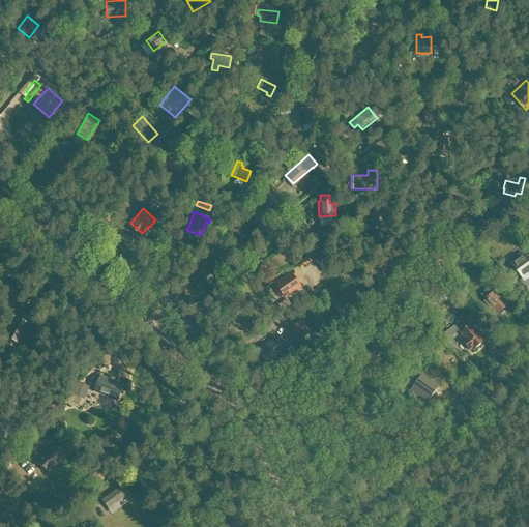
[(363,216),(362,228),(382,228),(382,222),(386,222),(386,213),(371,213),(371,216),(363,216)]
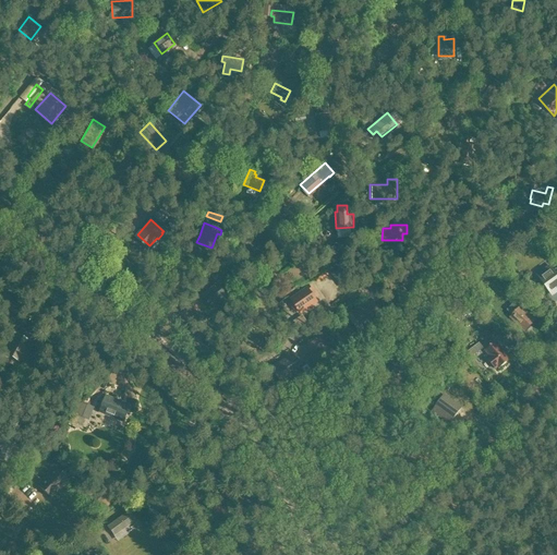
[(477,267),(483,274),(491,268),(485,262),(477,267)]
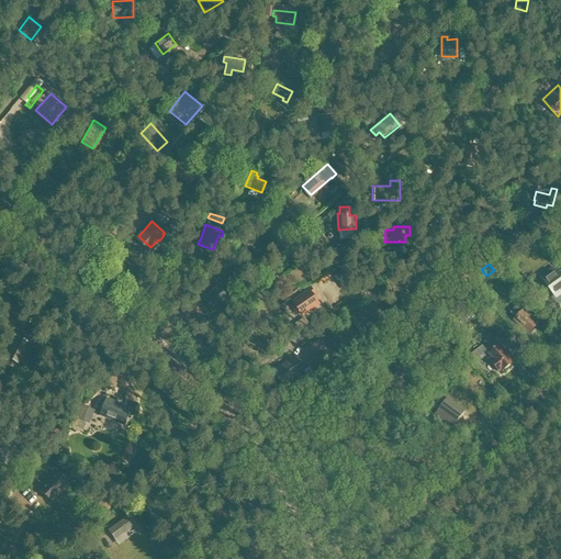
[(328,270),(337,282),(345,277),(337,265),(328,270)]
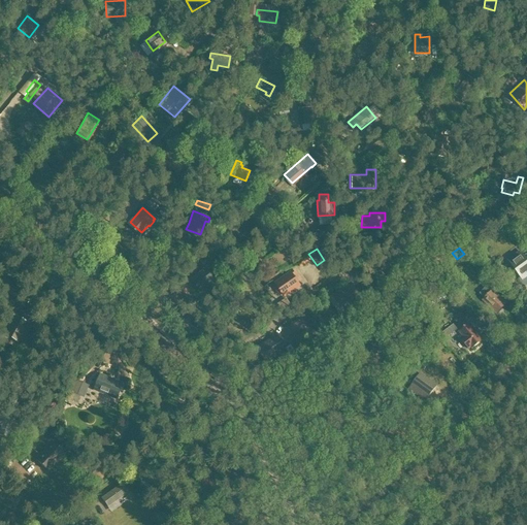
[(526,274),(526,259),(519,249),(506,258),(521,280),(526,274)]
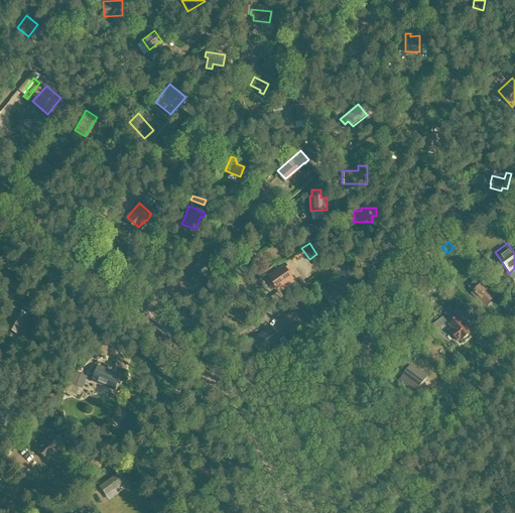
[(384,273),(394,267),(390,261),(388,262),(383,254),(375,259),(384,273)]
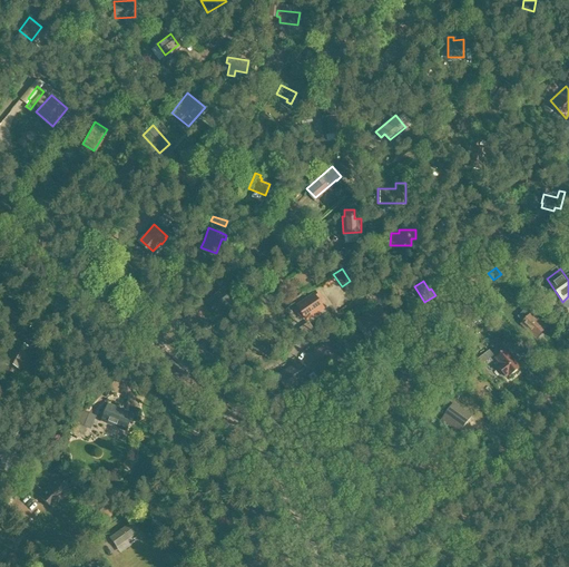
[(216,311),(229,301),(221,290),(207,301),(216,311)]
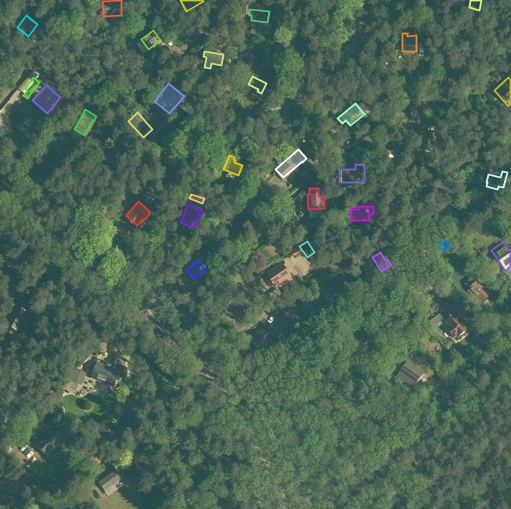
[(287,272),(290,269),(285,262),(282,264),(281,263),(266,273),(267,275),(266,276),(271,284),(273,283),(274,285),(289,275),(287,272)]
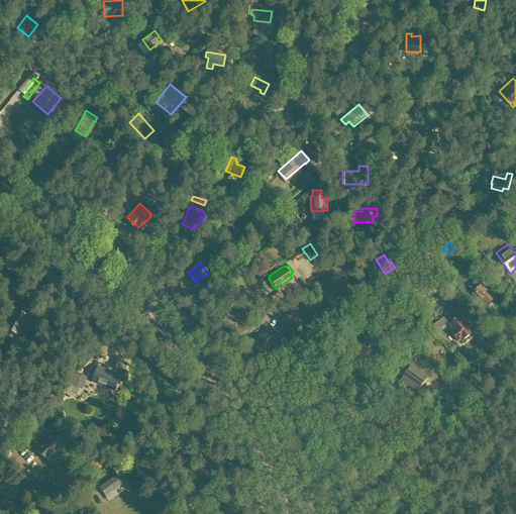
[(349,292),(351,290),(342,277),(327,288),(335,301),(343,295),(344,296),(350,293),(349,292)]
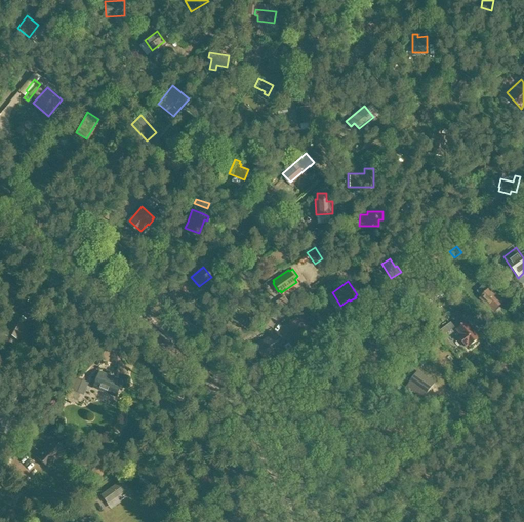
[(475,290),(481,295),(479,297),(492,310),(501,300),(488,287),(487,288),(481,283),(475,290)]
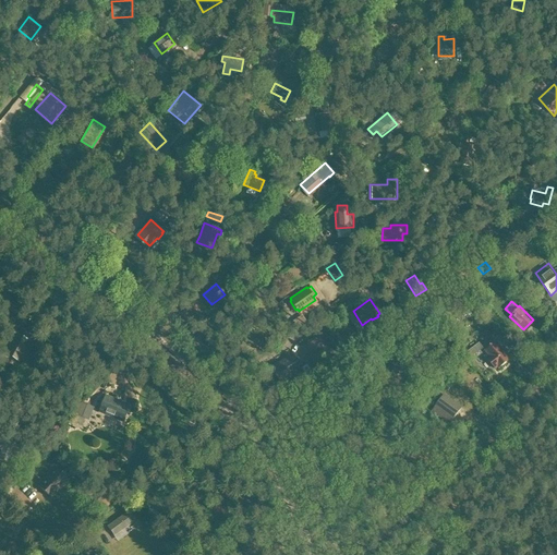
[(488,339),(487,329),(479,332),(481,340),(488,339)]
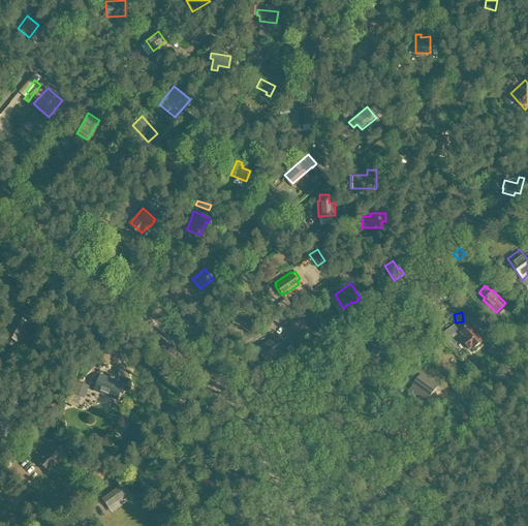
[(16,339),(25,322),(13,316),(4,333),(16,339)]
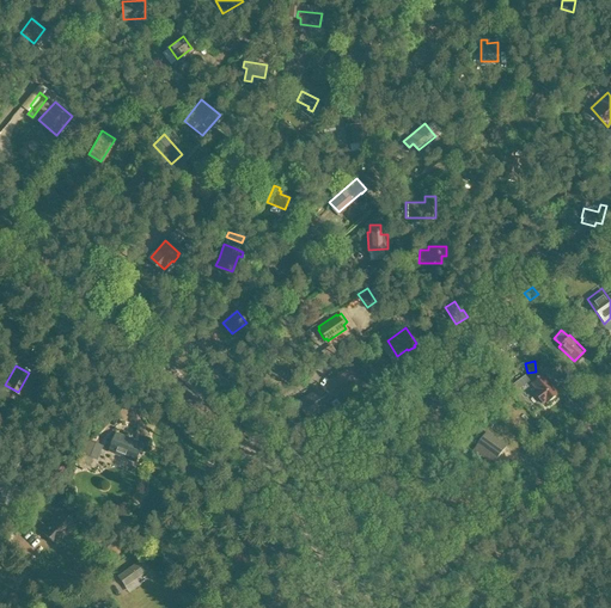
[(545,401),(558,392),(543,373),(531,382),(537,390),(533,391),(542,401),(544,399),(545,401)]
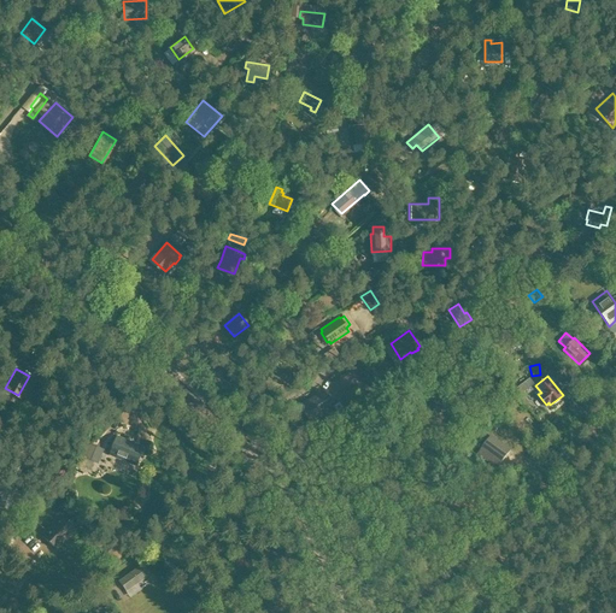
[(323,416),(332,410),(321,392),(301,404),(312,420),(322,413),(323,416)]
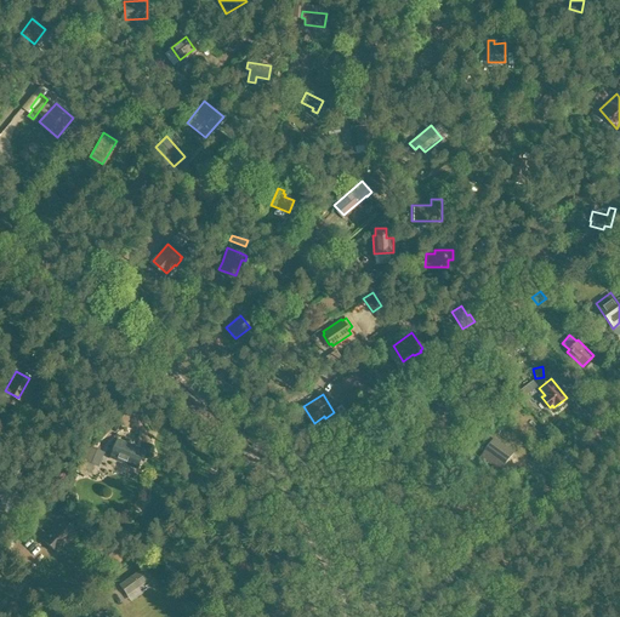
[(538,447),(539,433),(528,432),(527,447),(538,447)]
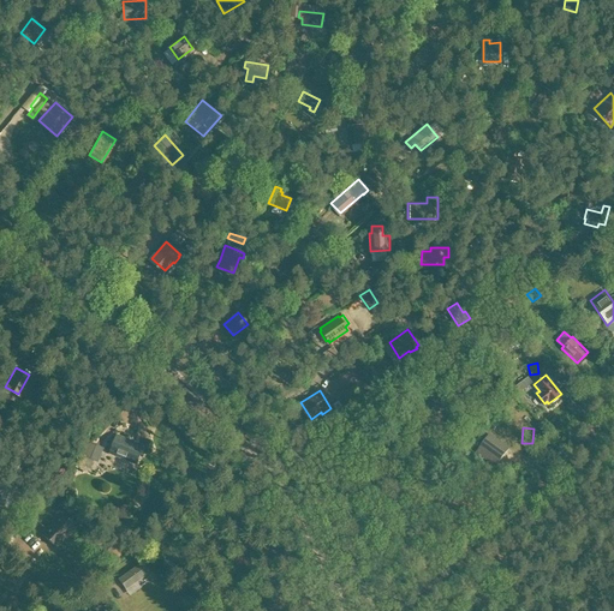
[(142,445),(136,443),(115,435),(115,437),(113,436),(107,449),(109,450),(136,461),(142,445)]
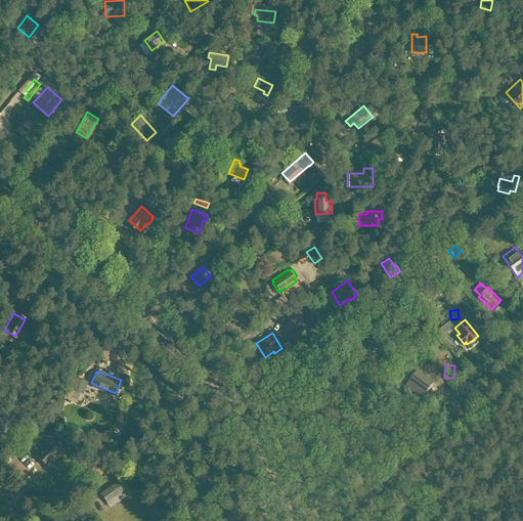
[(421,372),(409,383),(424,396),(434,385),(421,372)]
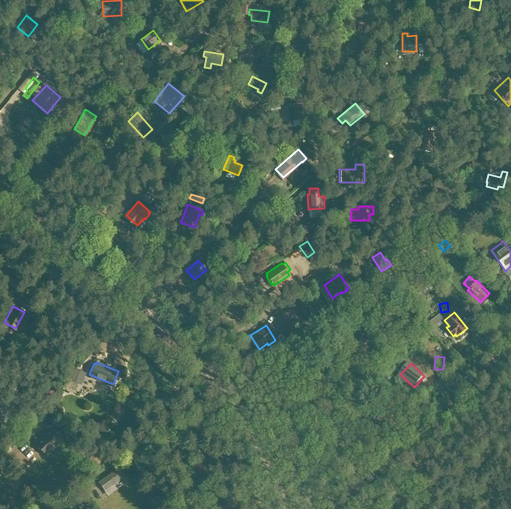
[(80,383),(85,372),(72,367),(68,379),(80,383)]
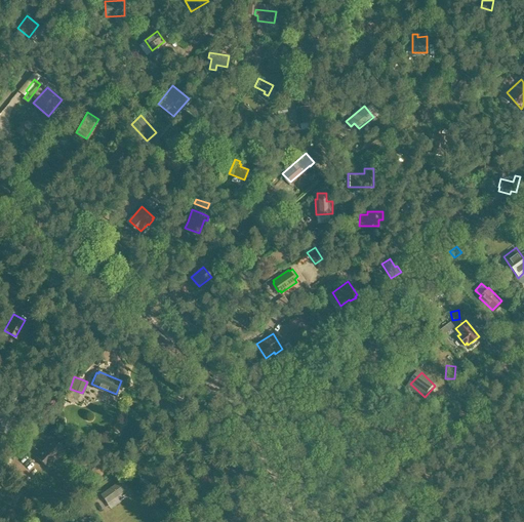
[(0,420),(0,430),(6,432),(10,415),(0,411),(0,420)]
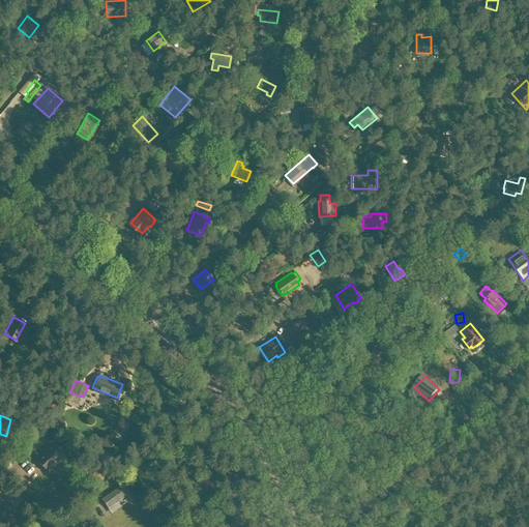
[(32,450),(42,437),(37,433),(26,445),(32,450)]
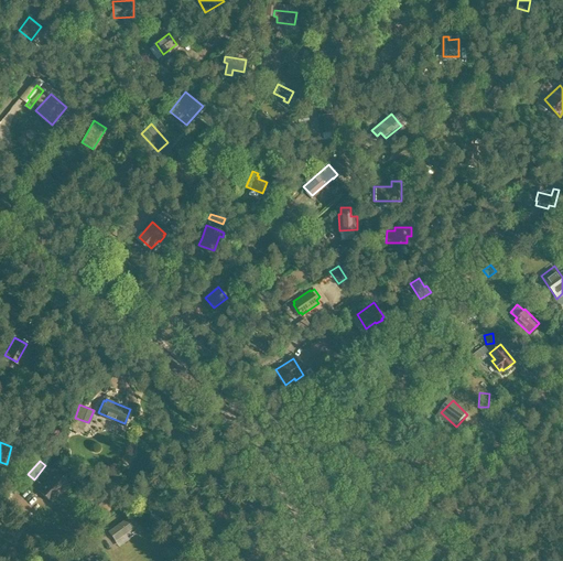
[(53,472),(38,488),(51,499),(66,483),(53,472)]
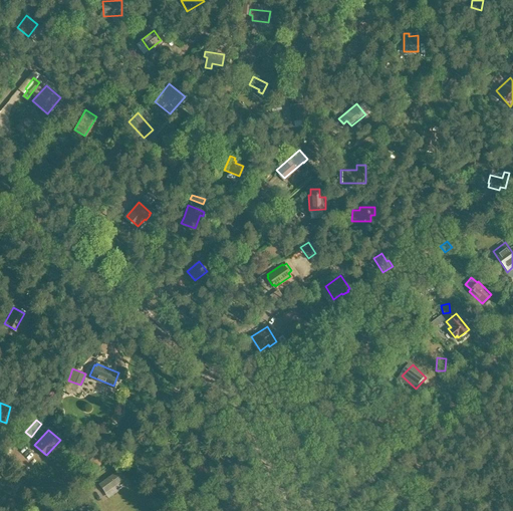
[(87,461),(93,466),(97,461),(91,456),(87,461)]
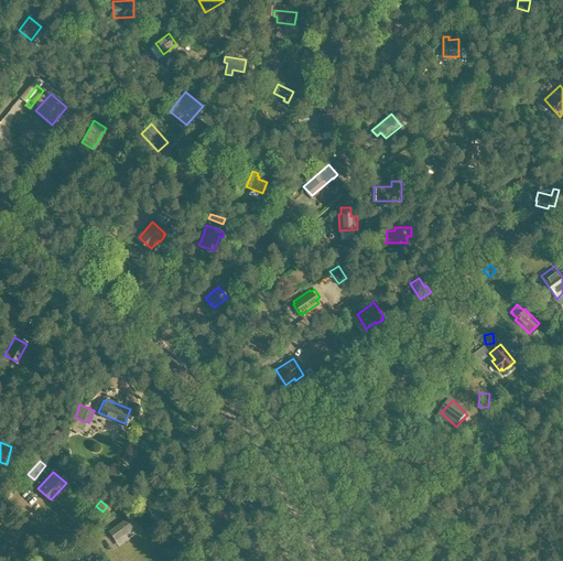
[(127,538),(123,533),(134,525),(128,515),(107,530),(115,539),(119,545),(127,538)]
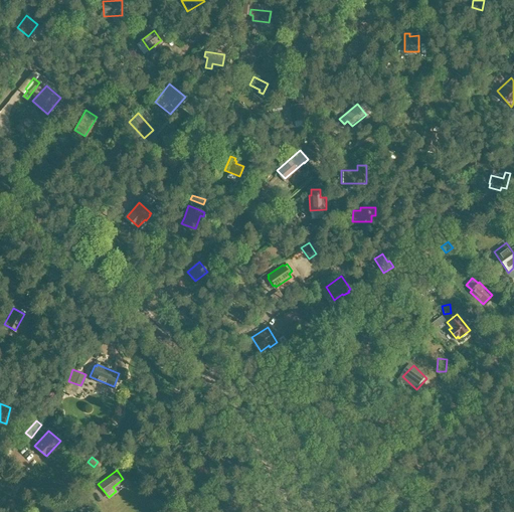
[(83,489),(93,483),(89,478),(79,484),(83,489)]
